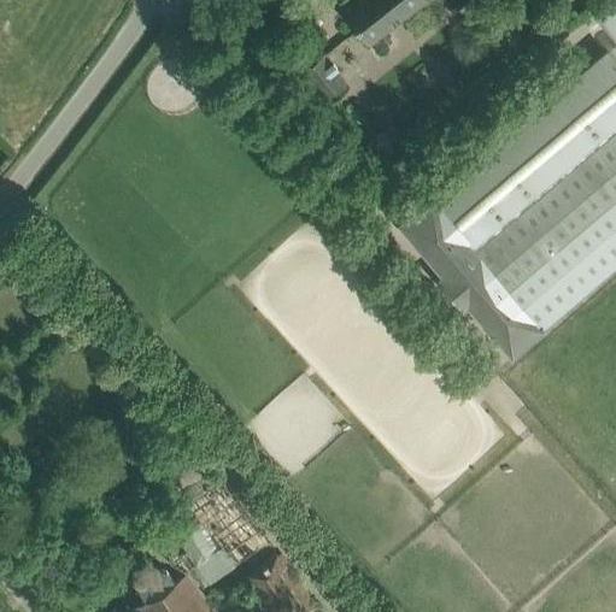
[(427,3),(426,0),(363,0),(344,16),(369,48),(427,3)]
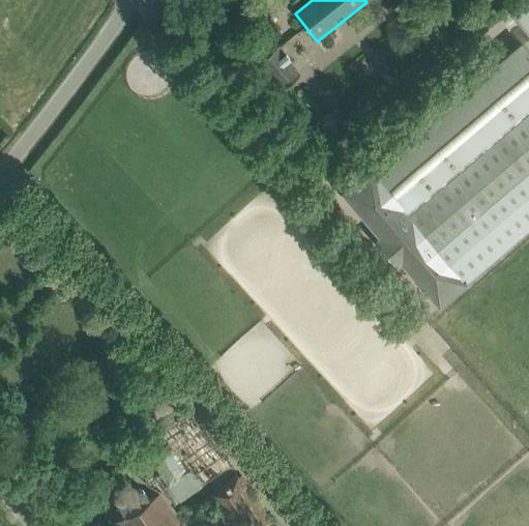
[(343,196),(381,240),(440,310),(528,232),(528,0),(516,0),(505,9),(528,37),(528,39),(371,175),(370,173),(343,196)]
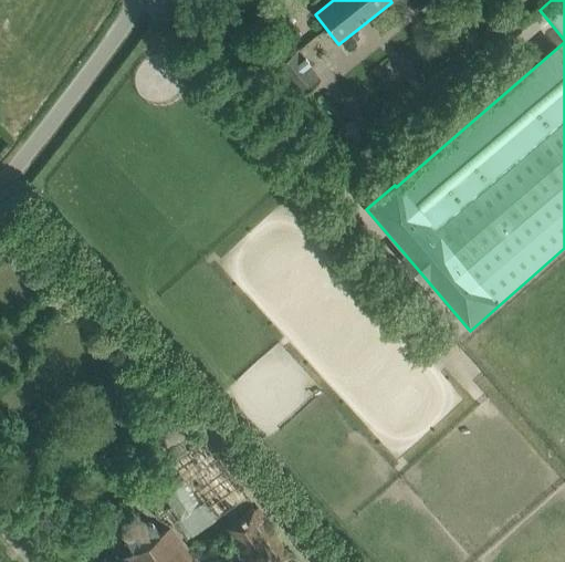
[(276,70),(300,100),(321,84),(297,53),(276,70)]
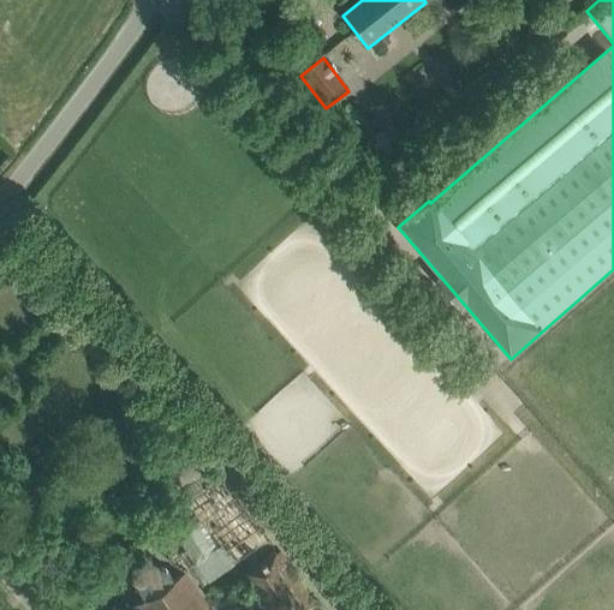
[(246,578),(260,598),(267,609),(315,609),(280,556),(246,578)]
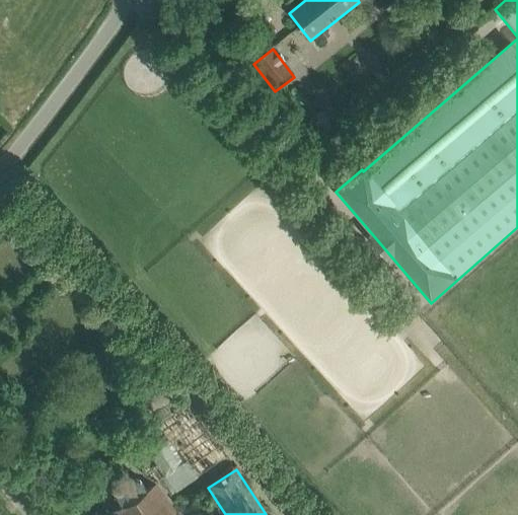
[(114,513),(115,514),(173,514),(155,487),(148,492),(141,481),(134,479),(130,482),(123,471),(114,477),(120,488),(116,491),(116,496),(123,508),(114,513)]
